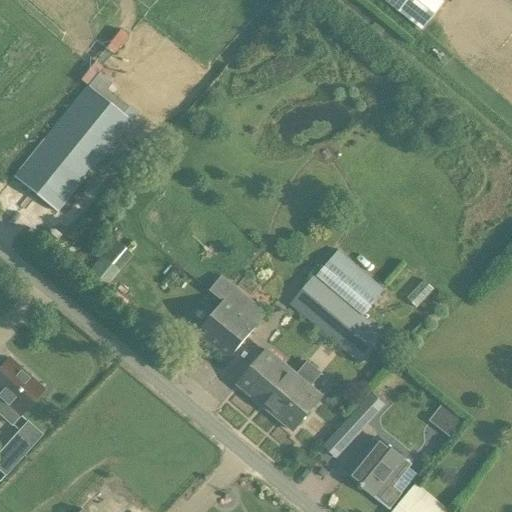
[(387,0),(423,29),(445,1),(443,0),(387,0)]
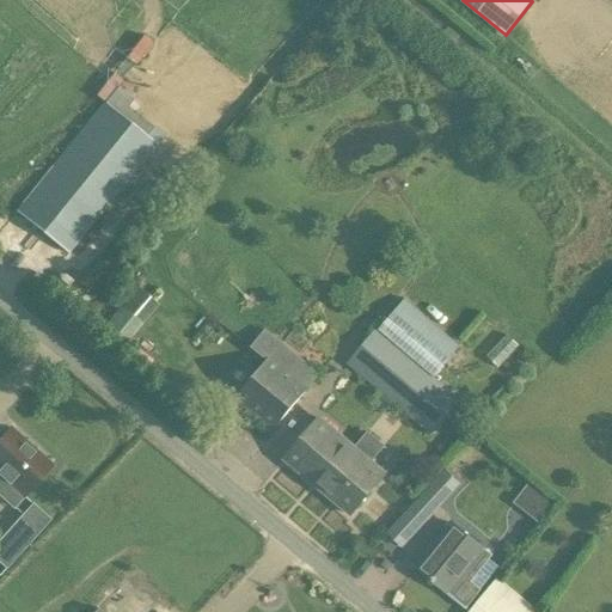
[(67,255),(83,234),(164,136),(153,128),(145,138),(105,104),(17,213),(67,255)]
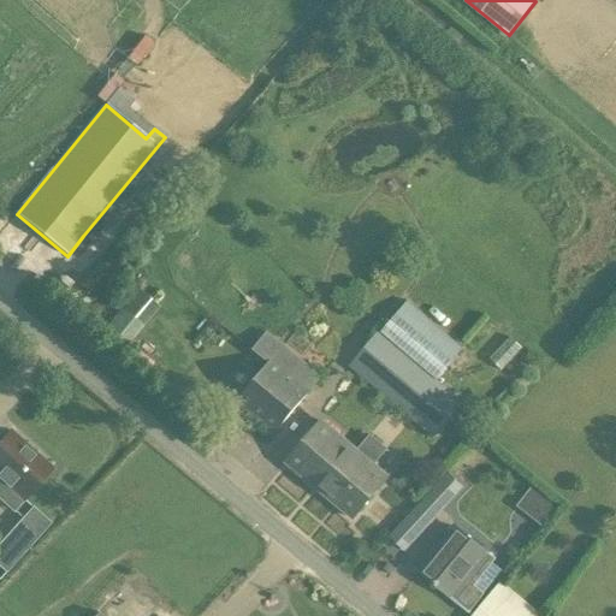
[(141,285),(107,320),(130,342),(164,307),(141,285)]
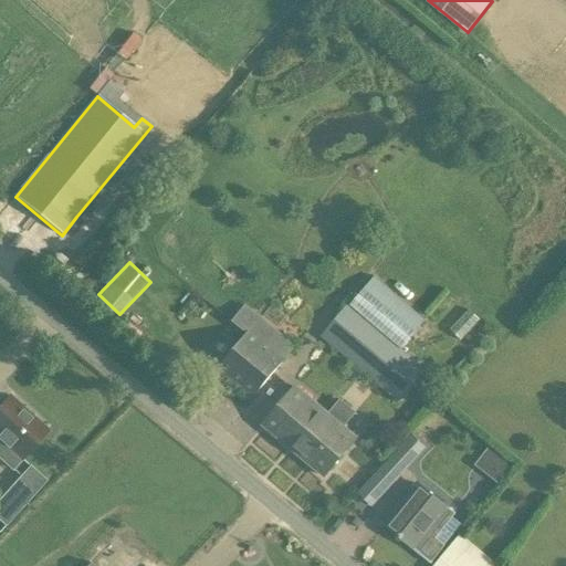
[(352,299),(320,336),(397,402),(425,369),(400,349),(425,321),(374,276),(353,300),(352,299)]
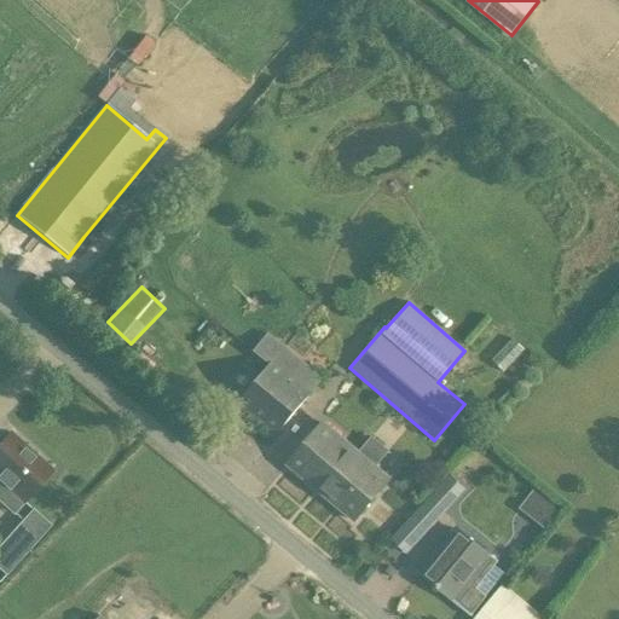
[(308,392),(320,376),(268,333),(253,352),(270,365),(238,401),(277,433),(310,393),(308,392)]
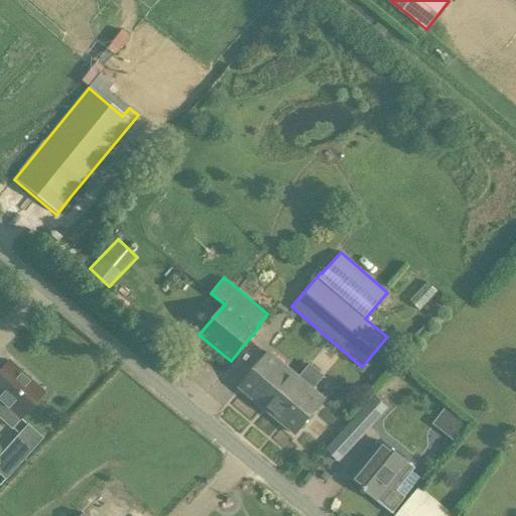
[(309,365),(298,378),(269,353),(240,387),(295,434),(325,400),(312,390),(324,377),(309,365)]
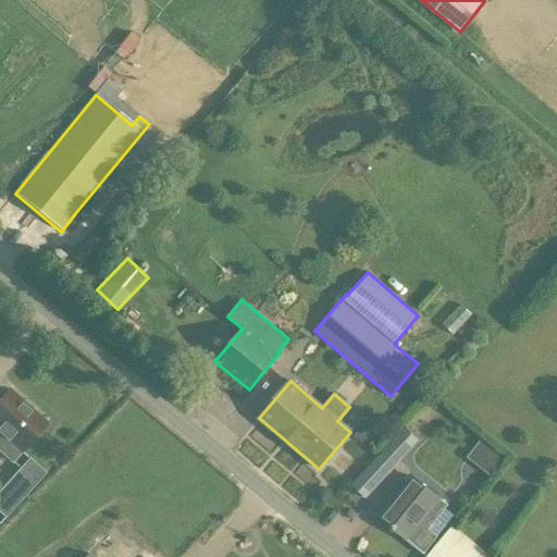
[(8,390),(0,397),(0,434),(20,452),(46,422),(8,390)]
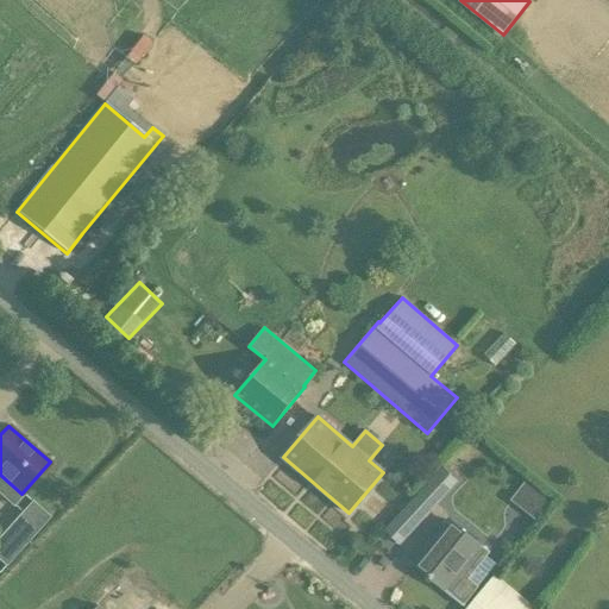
[(445,468),(385,527),(402,542),(462,483),(445,468)]
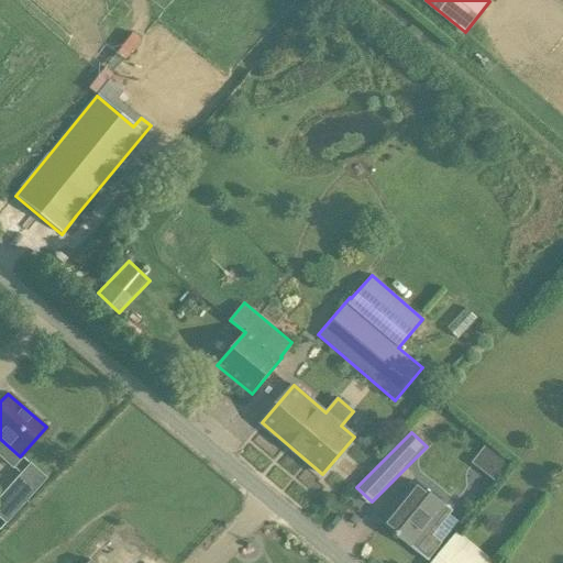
[(485,444),(473,461),(497,479),(510,463),(485,444)]
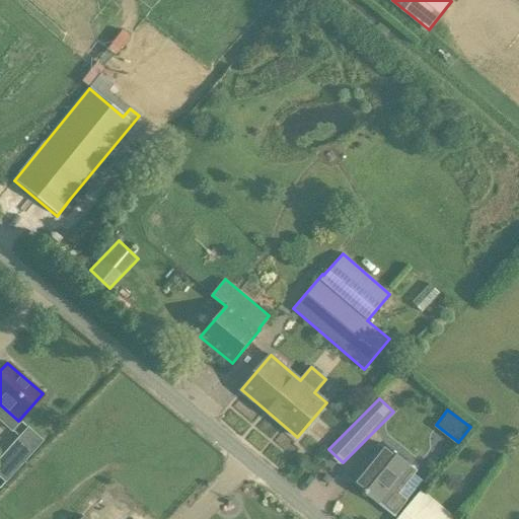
[(26,428),(15,440),(30,454),(42,441),(26,428)]
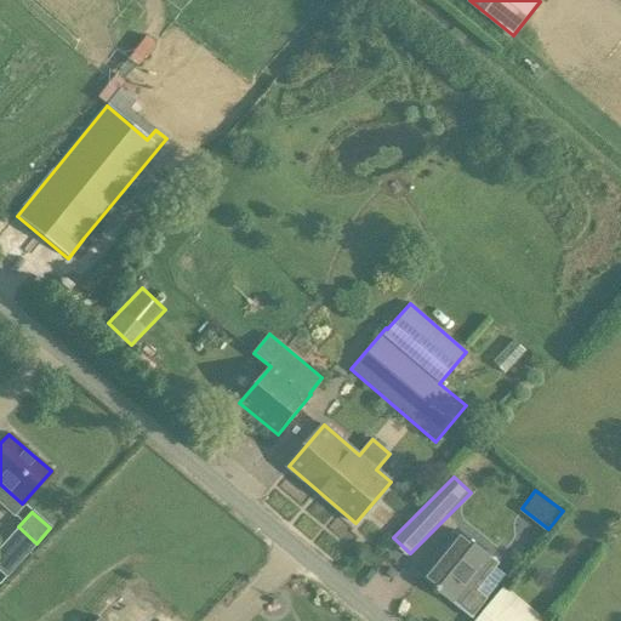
[(499,565),(490,558),(457,531),(422,576),(455,603),(473,617),(488,599),(478,591),(496,568),(499,565)]
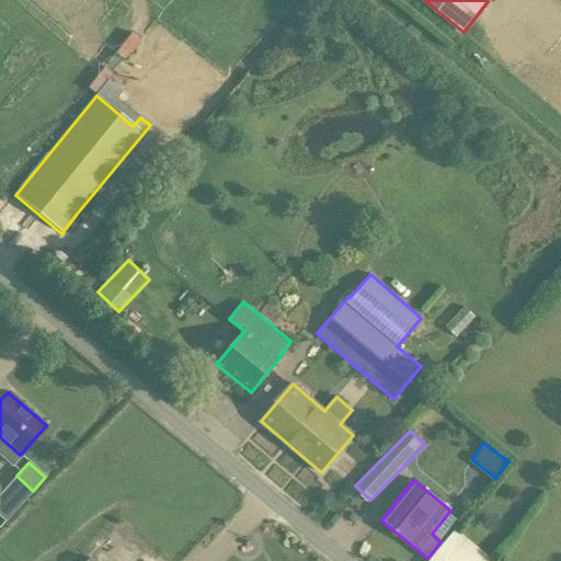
[(492,560),(455,530),(428,560),(492,560)]
